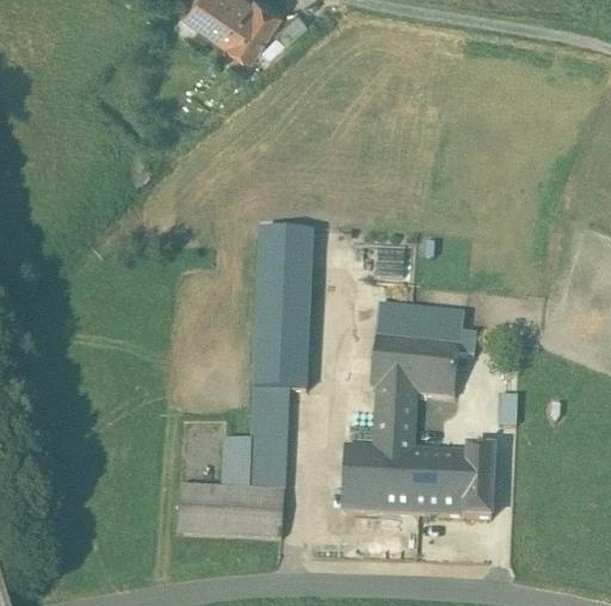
[(190,0),(183,11),(250,56),(281,10),(267,0),(190,0)]
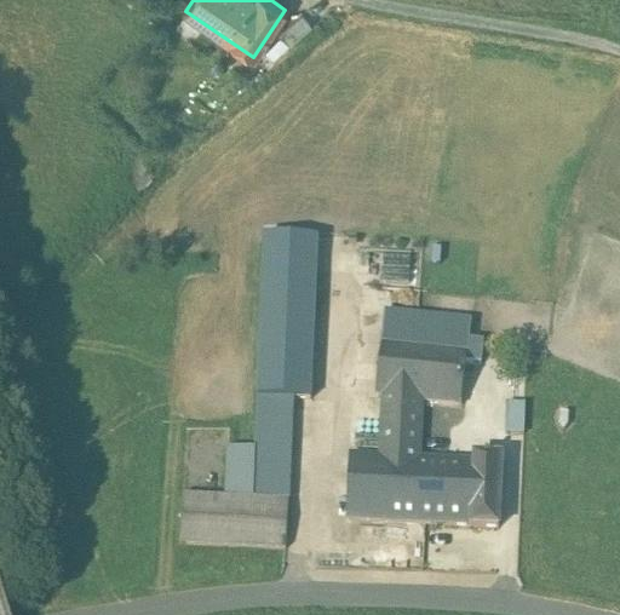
[(302,11),(280,29),(288,40),(311,22),(302,11)]
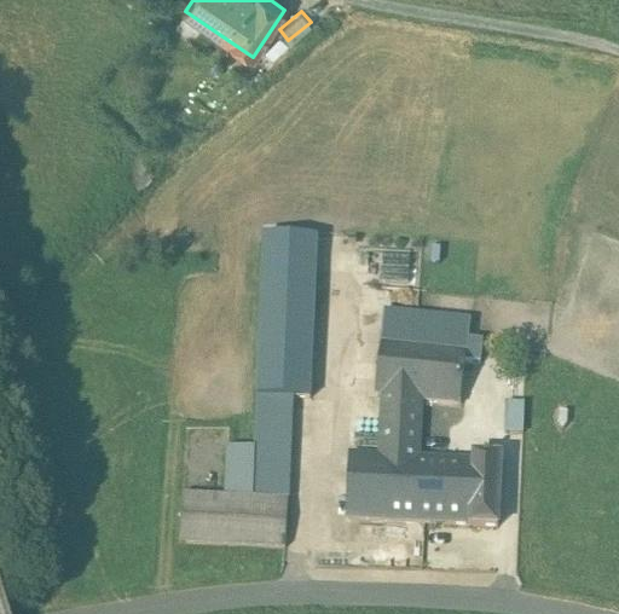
[(314,288),(261,285),(259,346),(312,348),(314,288)]
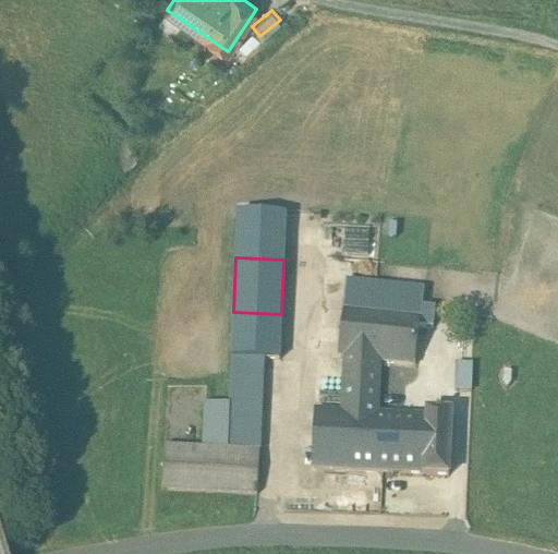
[(424,282),(346,275),(342,309),(343,305),(421,313),(424,282)]
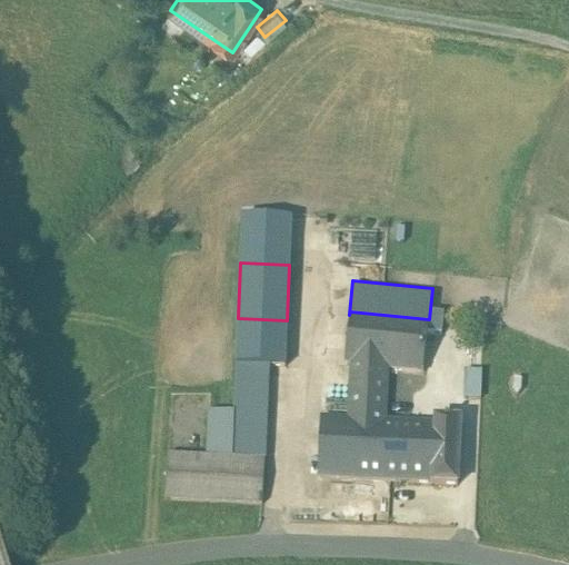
[(429,319),(350,311),(349,315),(343,359),(351,360),(387,364),(387,365),(422,368),(429,319)]
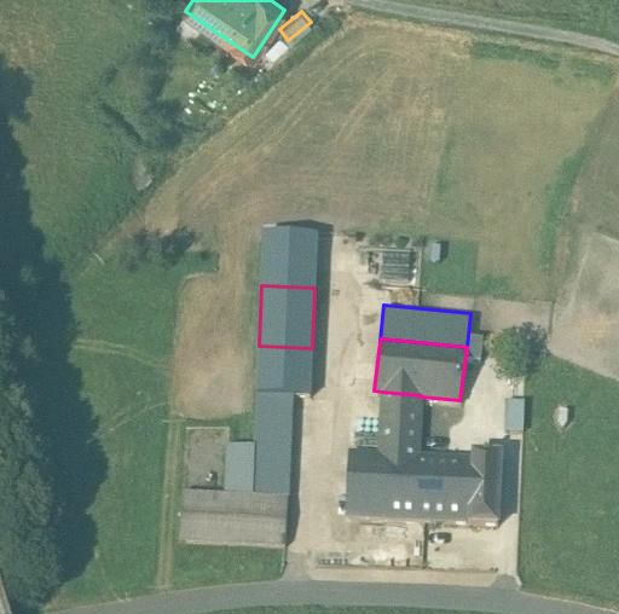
[(312,348),(259,346),(256,391),(293,391),(293,393),(310,393),(312,348)]
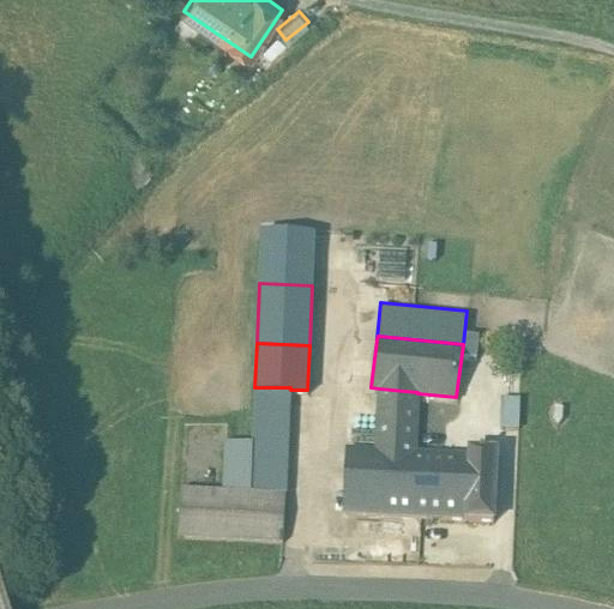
[(290,387),(254,387),(252,438),(253,439),(251,489),(286,492),(290,390),(290,387)]
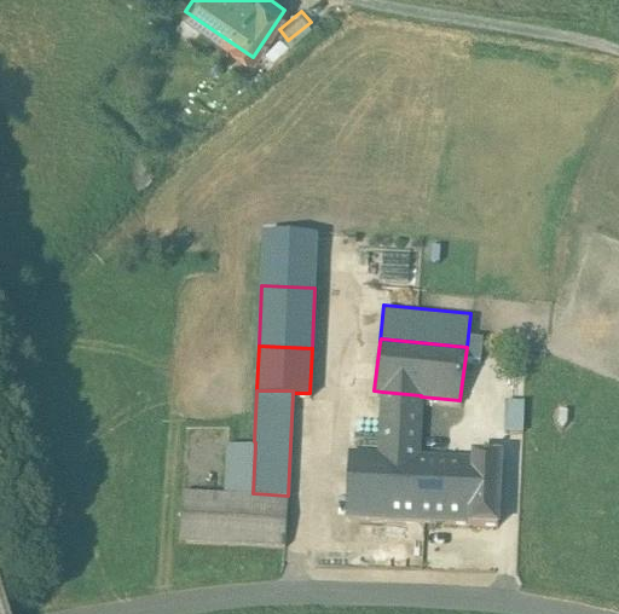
[(421,395),(382,392),(380,451),(418,452),(421,397),(421,395)]
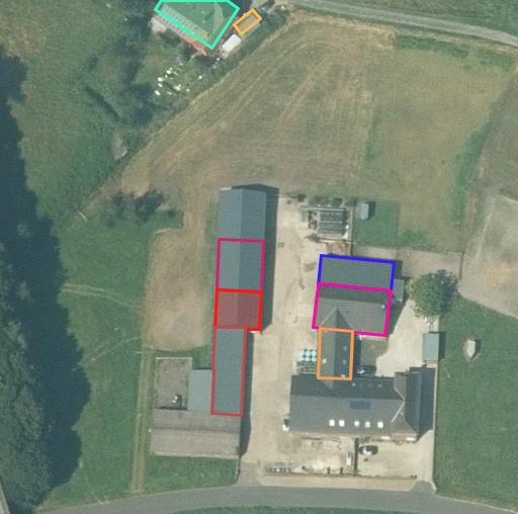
[(438,334),(423,334),(422,358),(436,358),(438,334)]
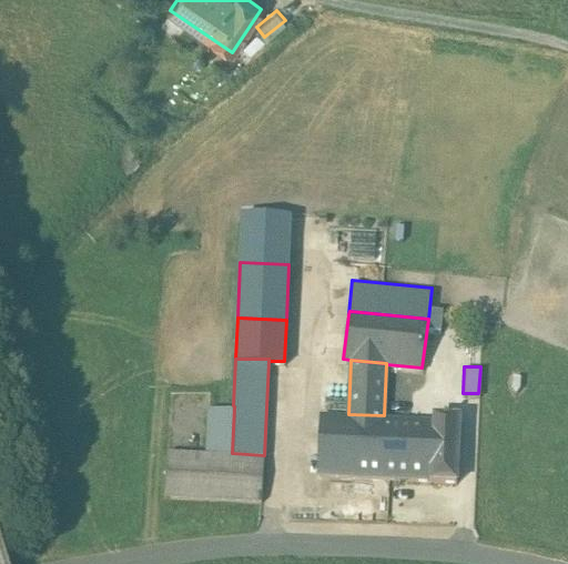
[(233,405),(208,404),(206,451),(232,453),(234,406),(233,405)]
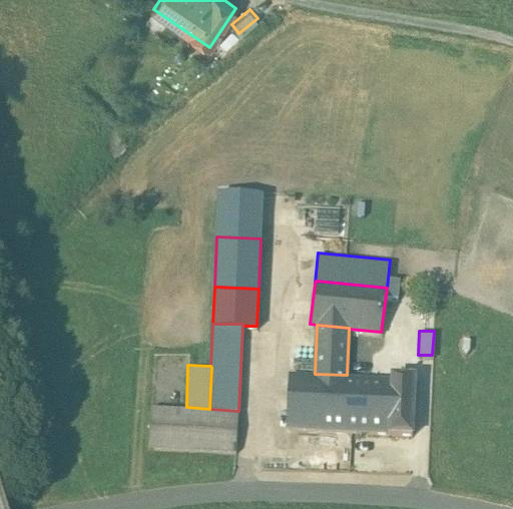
[(391,378),(361,376),(358,430),(412,433),(415,375),(405,374),(406,373),(402,372),(402,374),(392,374),(391,378)]
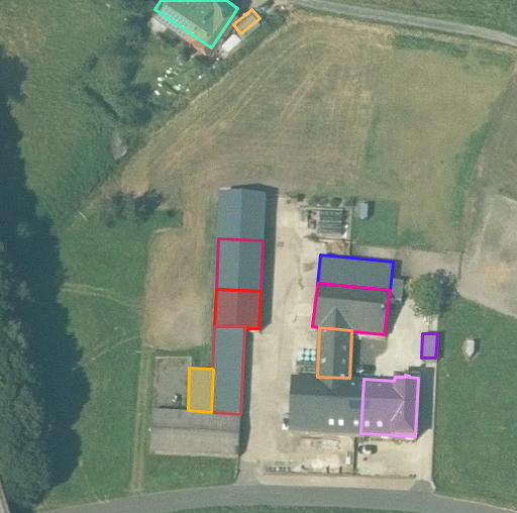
[(317,377),(293,376),(291,430),(360,433),(364,379),(349,378),(317,377)]
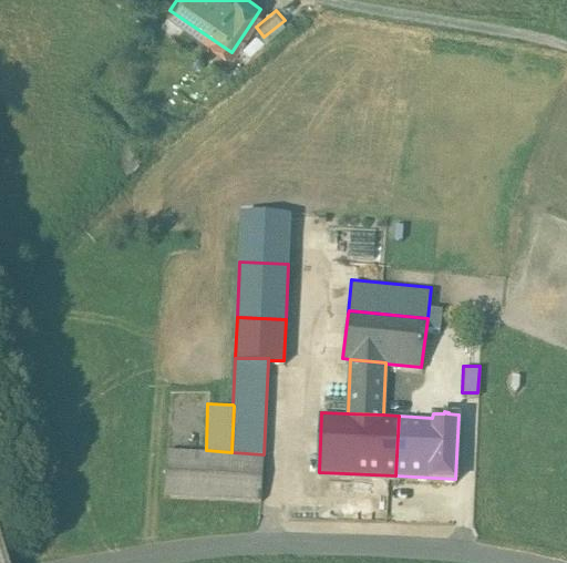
[(206,450),(166,448),(164,492),(260,498),(264,454),(232,452),(206,450)]
